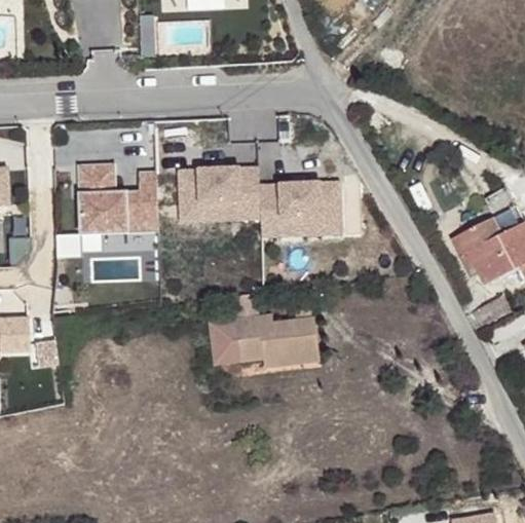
[(113,162),(78,163),(81,232),(157,230),(155,171),(139,172),(139,190),(139,203),(125,204),(124,191),(114,191),(113,162)]
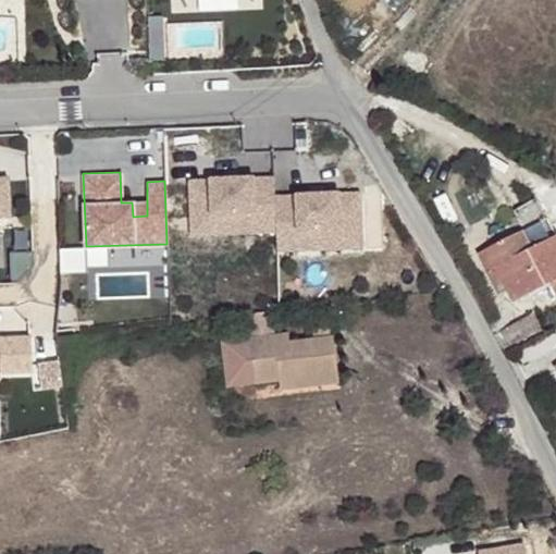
[(273,176),(188,177),(189,213),(252,211),(254,231),(275,230),(276,249),(297,248),(296,229),(360,226),(359,192),(273,195),(273,176)]
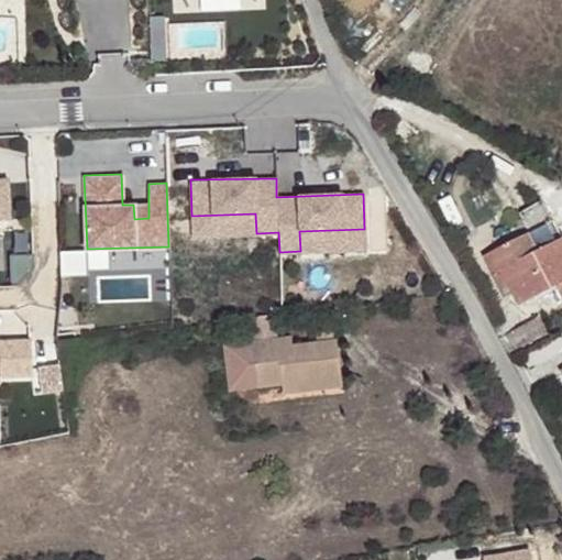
[(502,267),(518,302),(555,284),(561,297),(561,235),(536,249),(535,245),(559,233),(540,198),(518,210),(528,230),(483,253),(493,272),(502,267)]
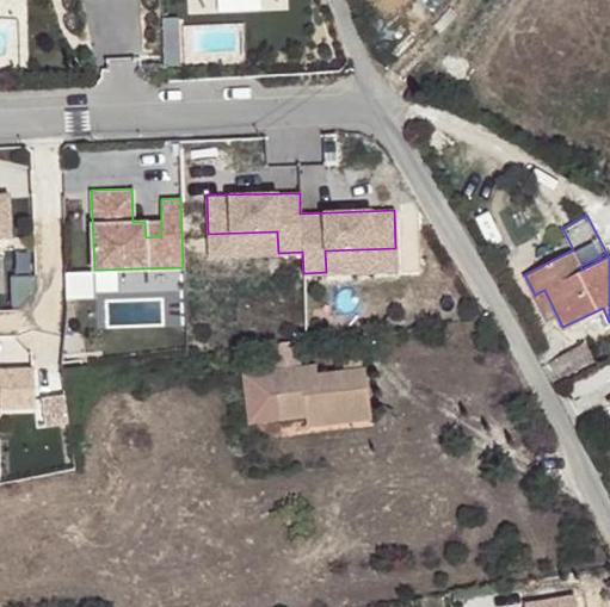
[(146,237),(161,236),(161,221),(145,222),(146,237)]
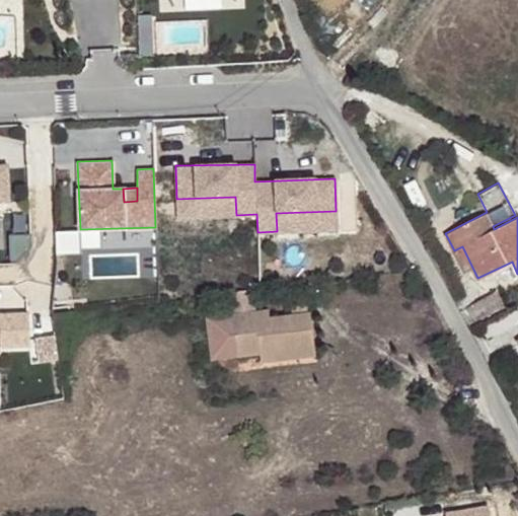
[(235,197),(176,199),(177,217),(236,215),(235,197)]
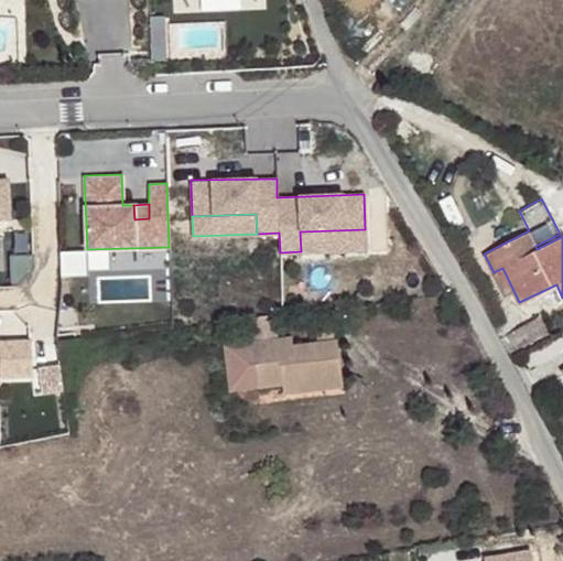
[(300,232),(301,251),(366,249),(365,229),(300,232)]
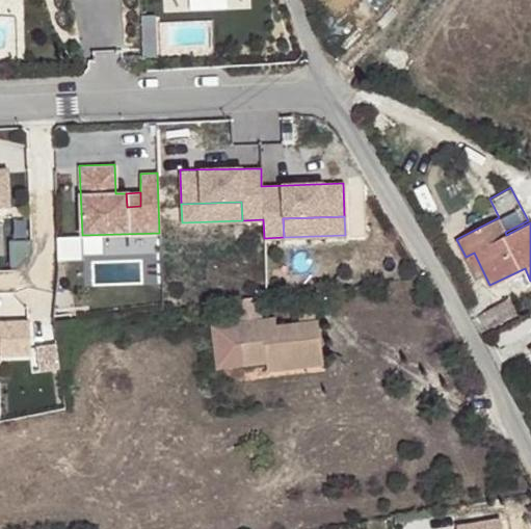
[(474,253),(466,257),(475,278),(483,273),(474,253)]
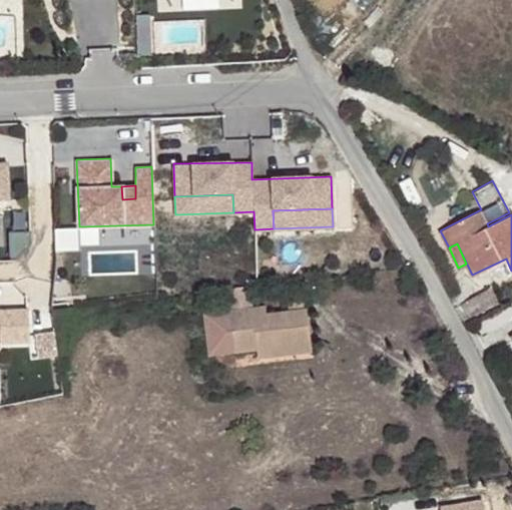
[(225,287),(228,310),(233,352),(257,349),(258,357),(312,351),(307,308),(267,313),(252,315),(251,307),(248,284),(225,287)]
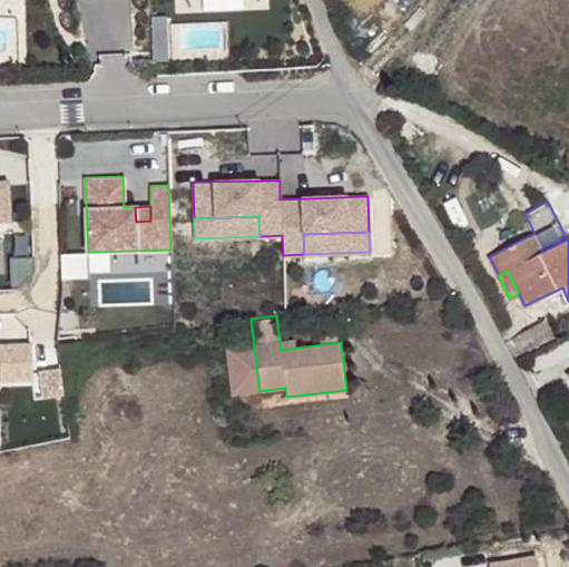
[(508,341),(514,353),(551,333),(545,321),(508,341)]
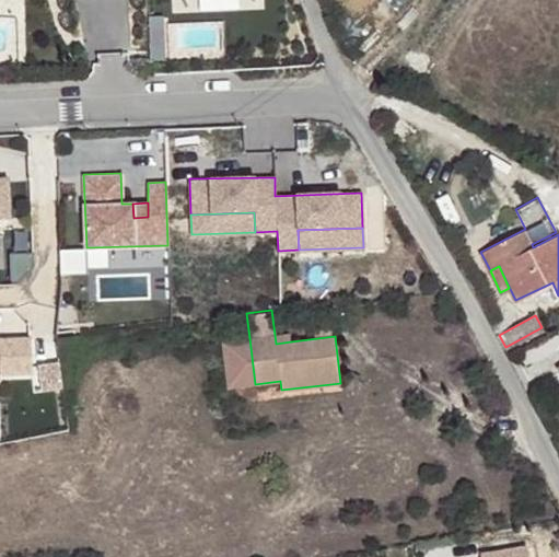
[(289,333),(275,335),(276,344),(291,341),(289,333)]
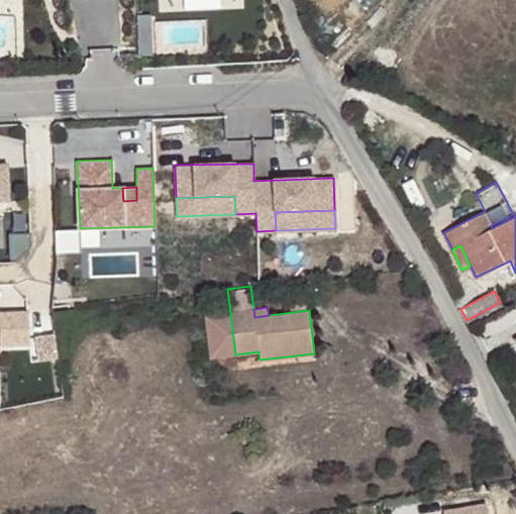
[(0,364),(0,342),(29,341),(28,311),(0,311),(0,364)]
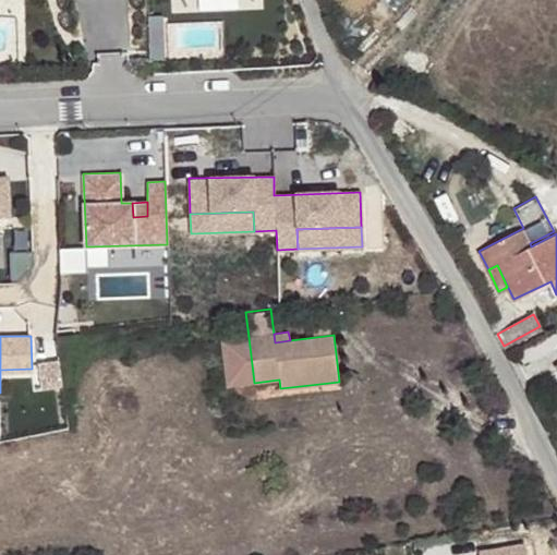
[(249,337),(221,340),(227,386),(254,383),(249,337)]
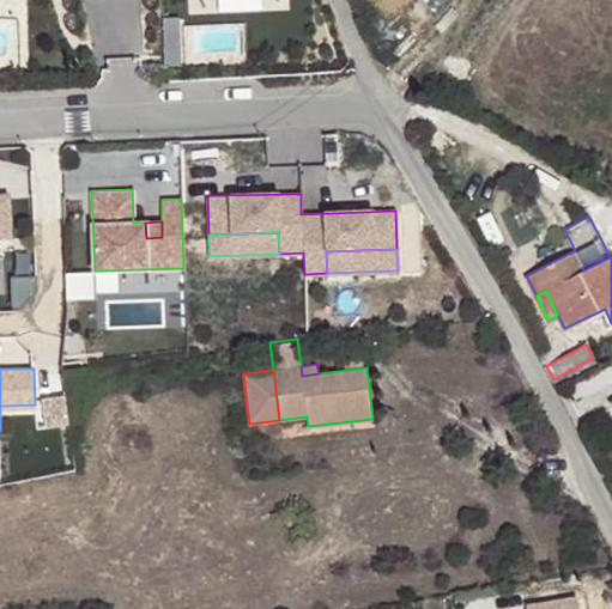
[(525,608),(577,608),(576,597),(525,604),(525,608)]
